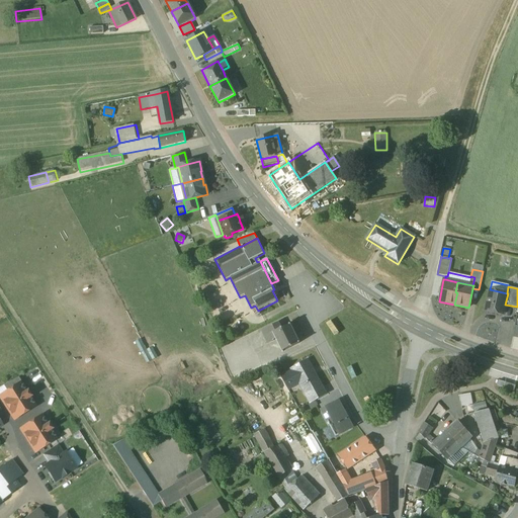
[(486,311),(503,315),(505,305),(508,293),(507,293),(490,289),(486,311)]
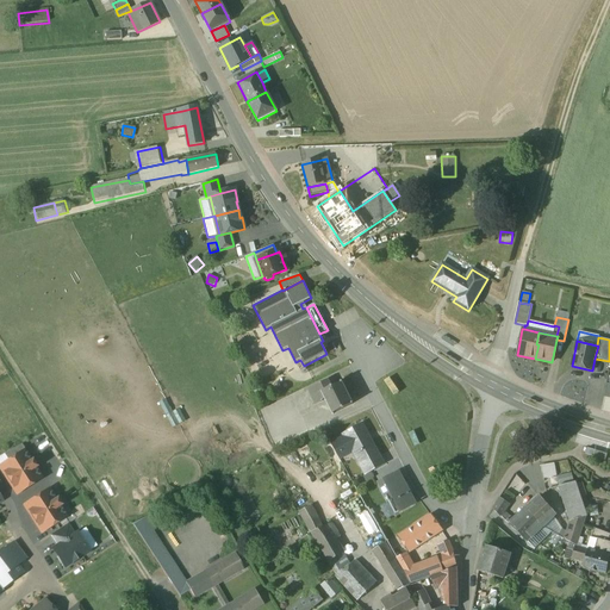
[(321,398),(323,397),(322,392),(337,385),(334,378),(307,391),(315,405),(322,402),(321,398)]
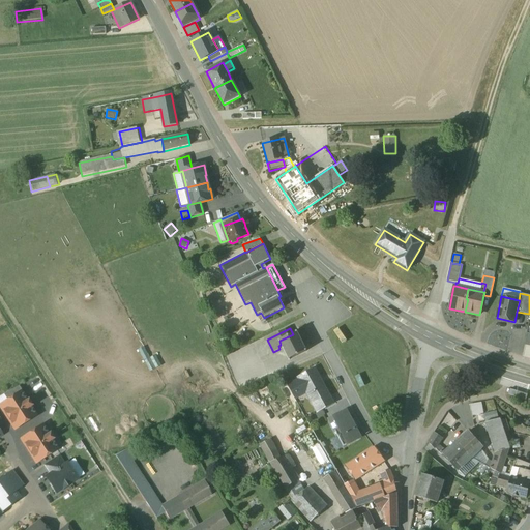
[(296,332),(293,334),(280,341),(281,345),(283,347),(289,360),(305,352),(296,332)]
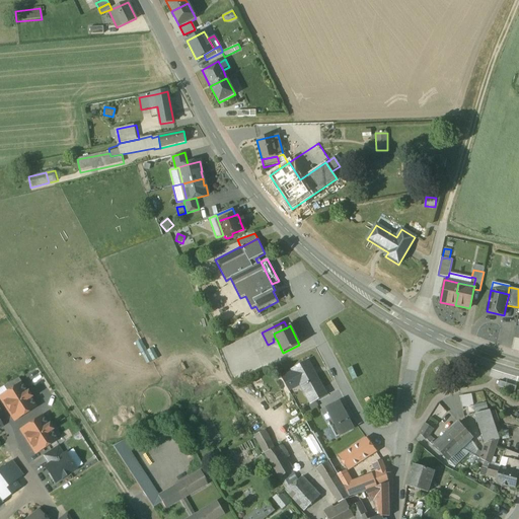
[(157,358),(153,347),(146,349),(142,339),(137,341),(146,362),(157,358)]
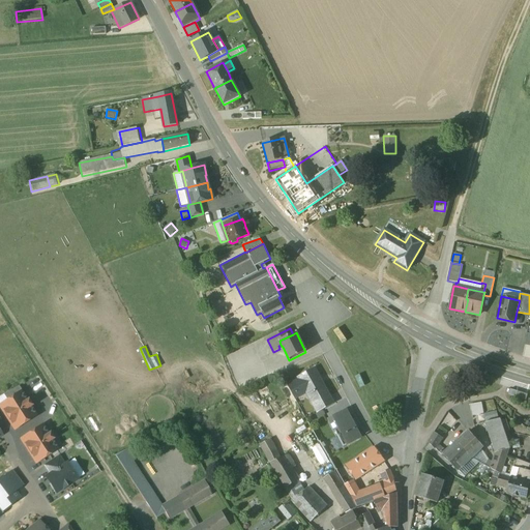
[(306,392),(318,413),(331,405),(319,380),(317,381),(315,378),(319,376),(315,367),(298,377),(299,379),(288,386),(293,395),(305,388),(306,390),(305,391),(306,392)]
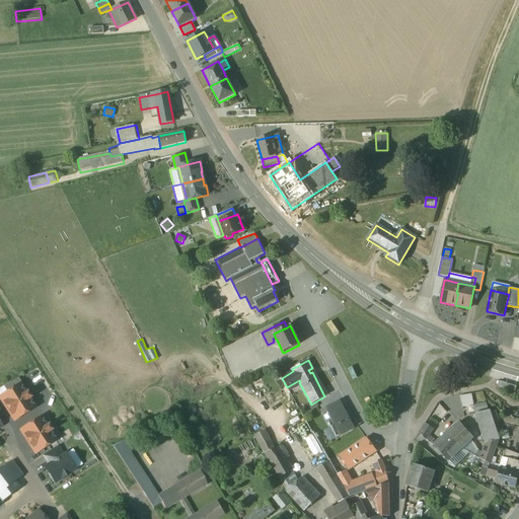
[(312,372),(324,396),(327,395),(312,368),(308,370),(310,373),(312,372)]
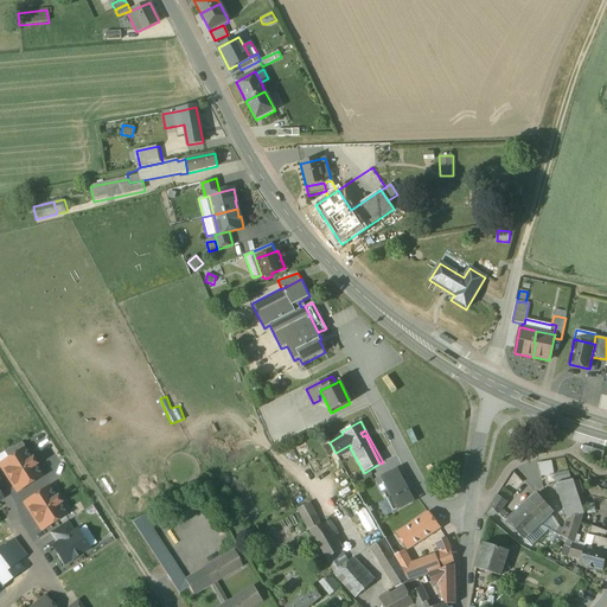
[(350,445),(336,453),(338,457),(351,449),(350,448),(351,447),(350,445)]
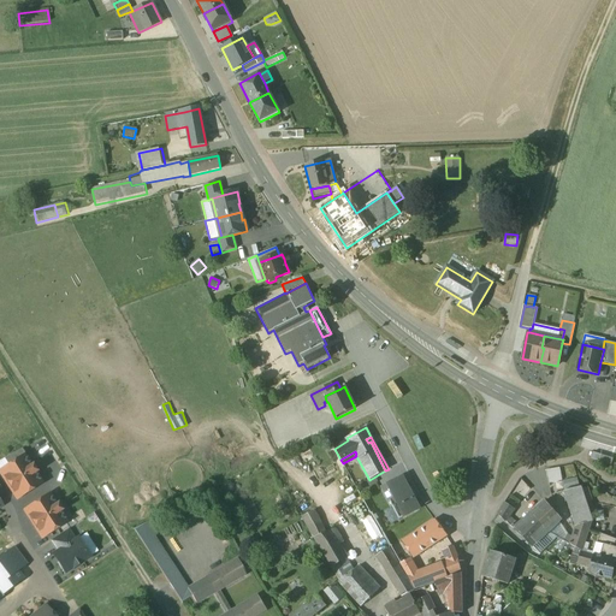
[(599,461),(611,465),(612,458),(602,455),(599,461)]
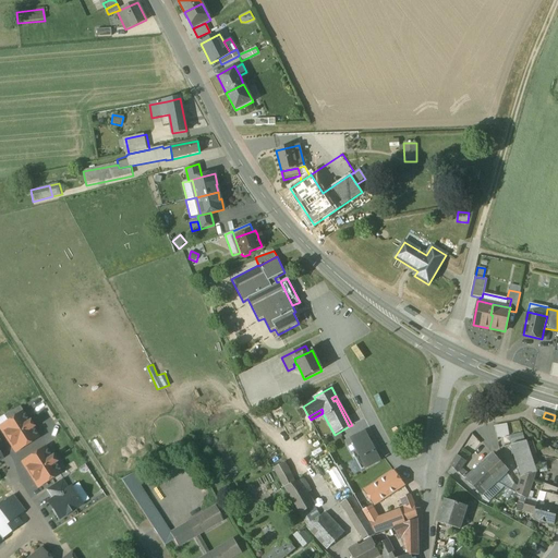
[(0,426),(0,428),(14,452),(37,437),(22,413),(0,426)]
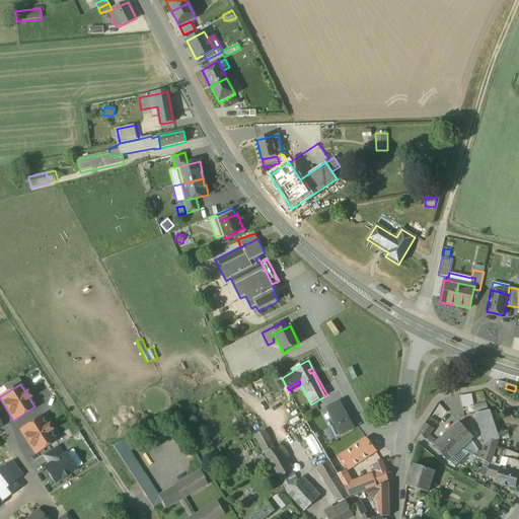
[(460,396),(462,408),(473,405),(471,394),(460,396)]
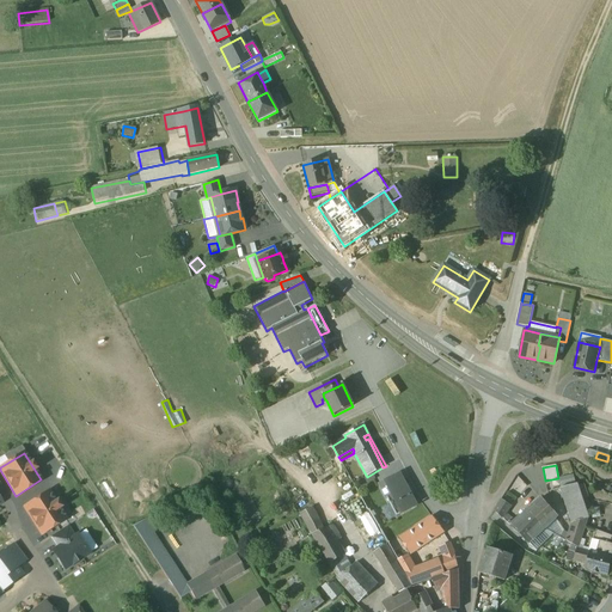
[(409,484),(405,485),(399,475),(379,484),(386,497),(390,503),(396,516),(402,513),(416,506),(411,495),(414,494),(411,490),(409,484)]
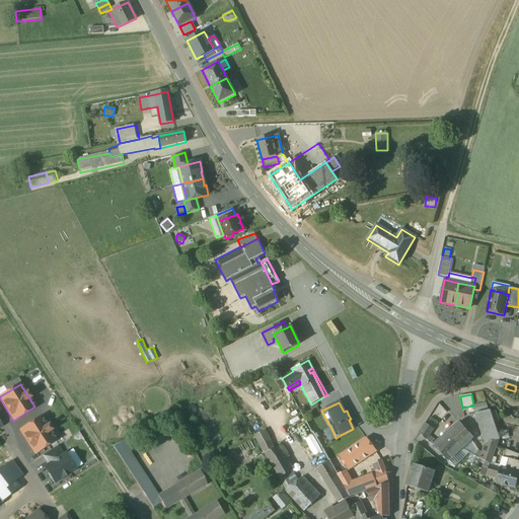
[(474,405),(476,413),(488,410),(487,402),(474,405)]
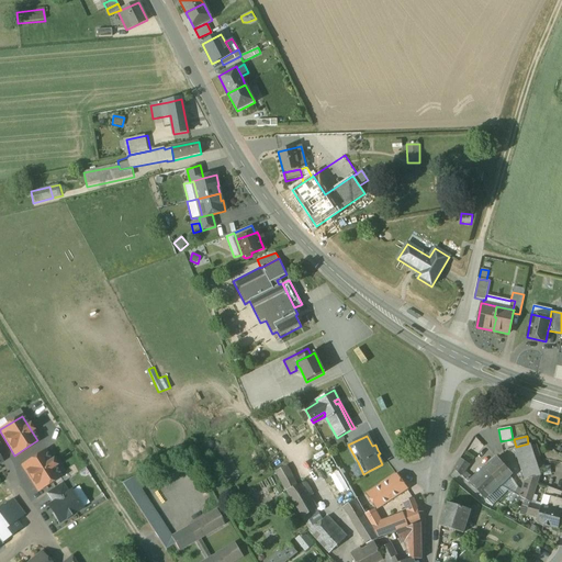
[(542,481),(540,476),(535,459),(535,457),(530,445),(514,449),(525,481),(537,476),(537,483),(542,481)]
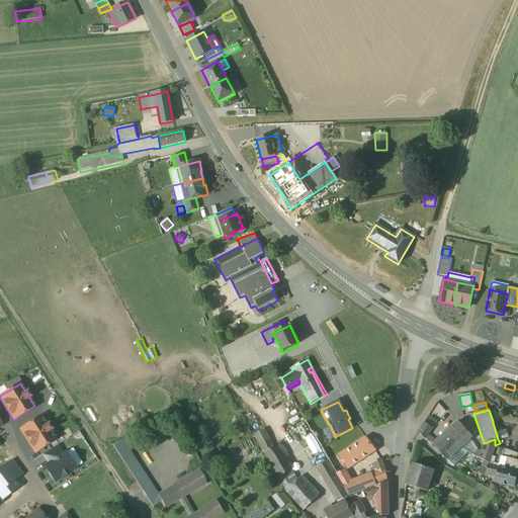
[(20,430),(34,452),(56,438),(41,416),(20,430)]
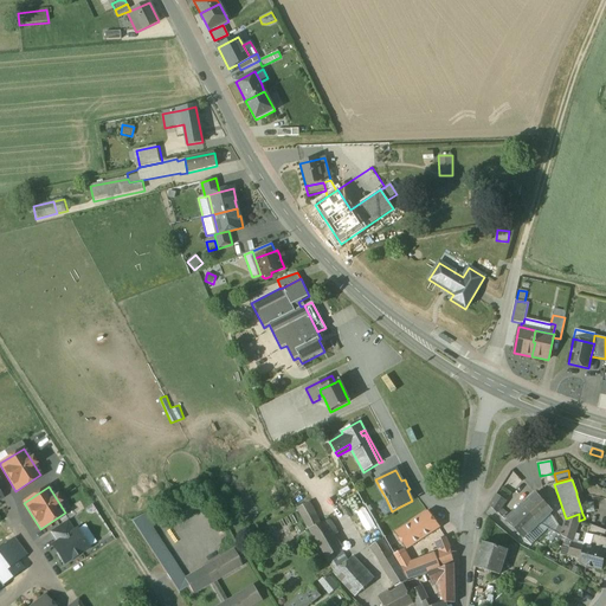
[(535,494),(528,500),(533,505),(527,511),(534,519),(539,524),(550,514),(552,513),(535,494)]
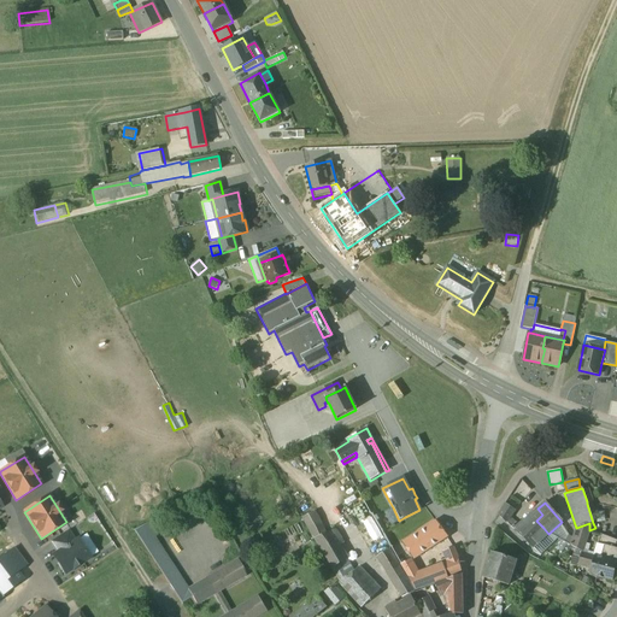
[(498,515),(506,523),(509,519),(513,512),(504,505),(498,515)]
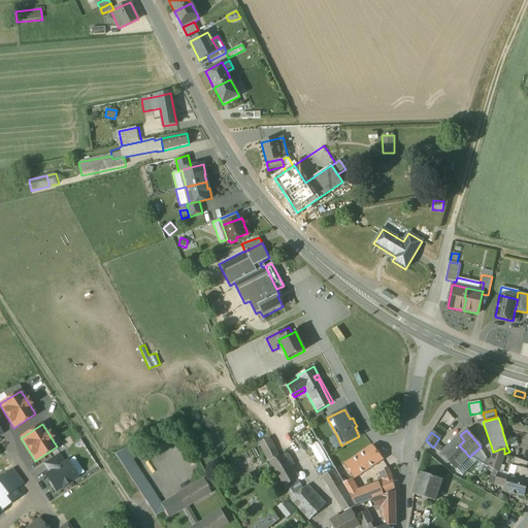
[(334,450),(341,446),(336,434),(329,438),(334,450)]
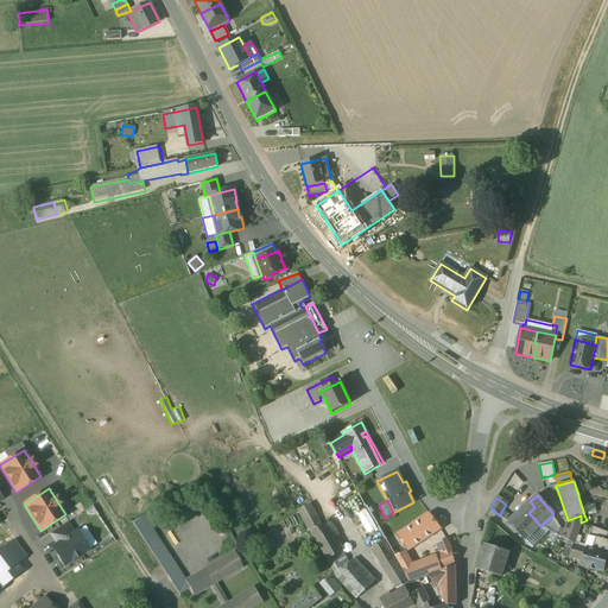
[(506,523),(512,529),(520,520),(529,527),(536,520),(529,513),(534,507),(530,501),(506,523)]
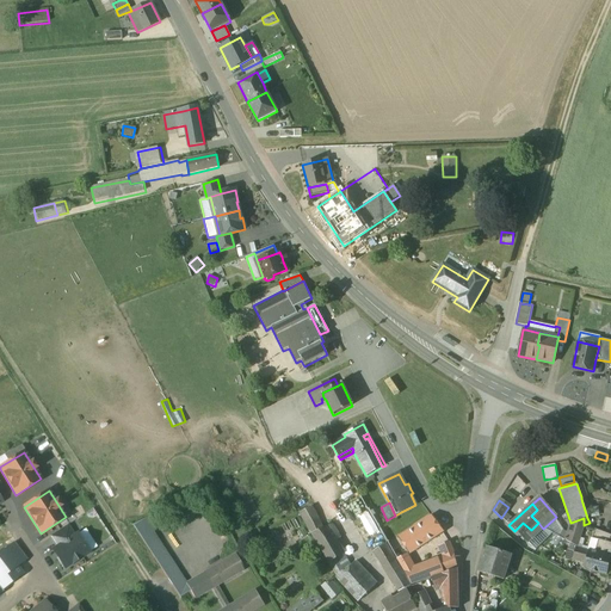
[(300,513),(303,520),(315,514),(312,507),(300,513)]
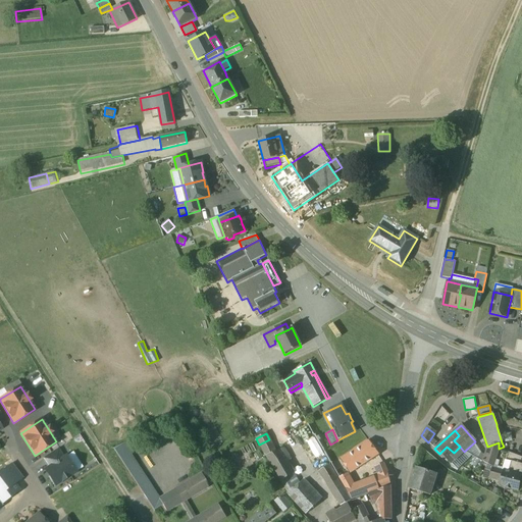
[(314,437),(307,441),(317,458),(324,453),(314,437)]
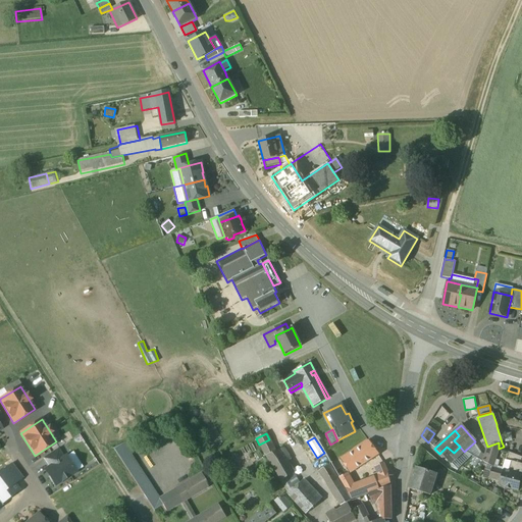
[(259,445),(266,457),(275,452),(269,439),(259,445)]
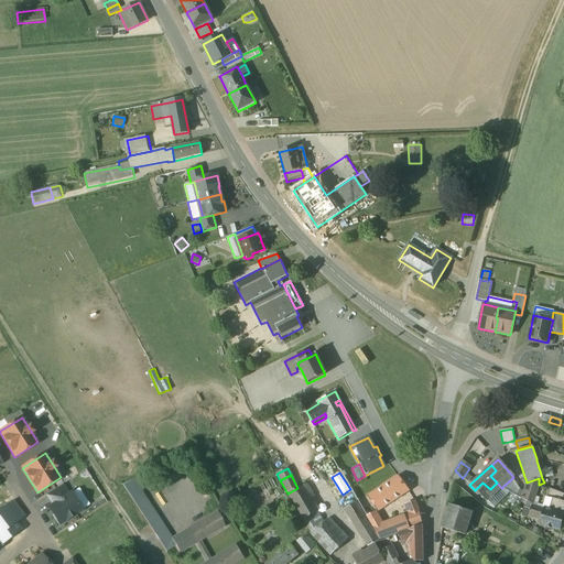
[(368,497),(378,510),(409,490),(399,477),(368,497)]
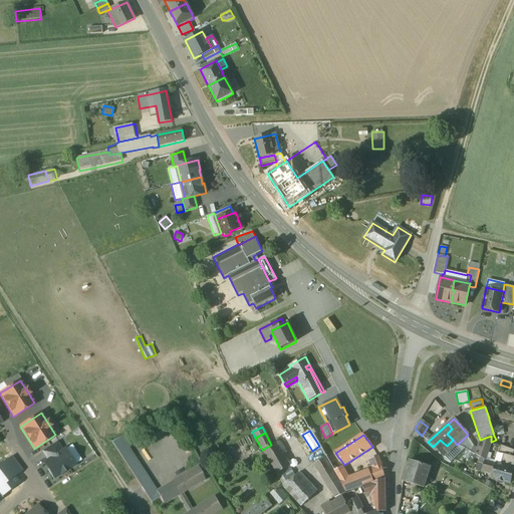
[(111,442),(118,453),(127,448),(131,447),(123,436),(111,442)]
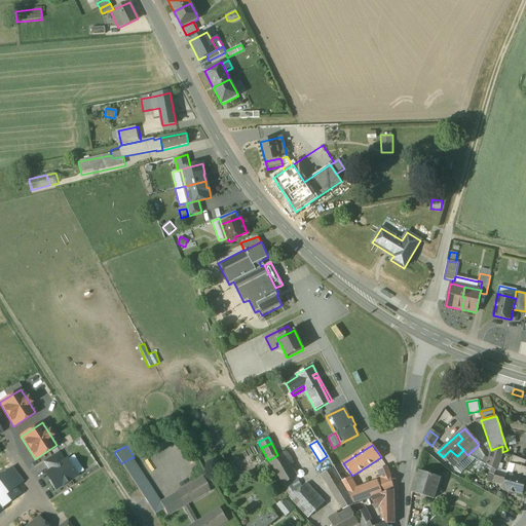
[(478,446),(467,455),(475,459),(481,462),(484,457),(485,456),(478,446)]
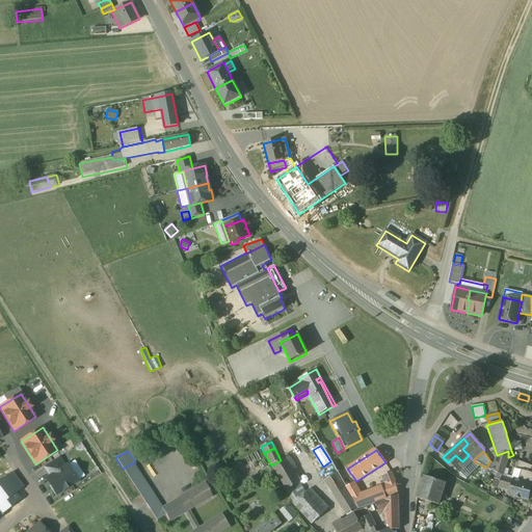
[(495,464),(494,468),(493,472),(502,477),(508,457),(508,451),(497,455),(498,457),(495,464)]
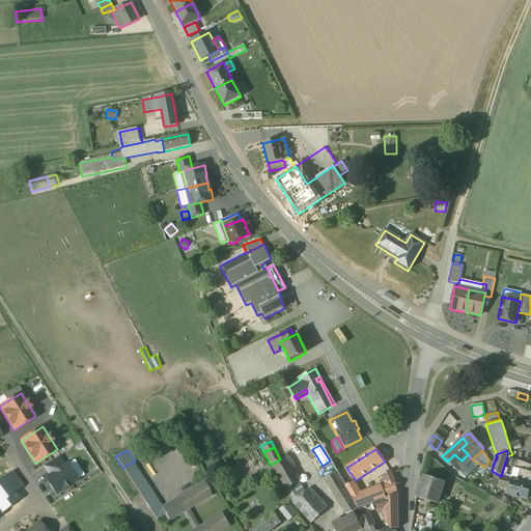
[(458,472),(459,472),(472,459),(468,454),(462,460),(454,454),(447,462),(458,472)]
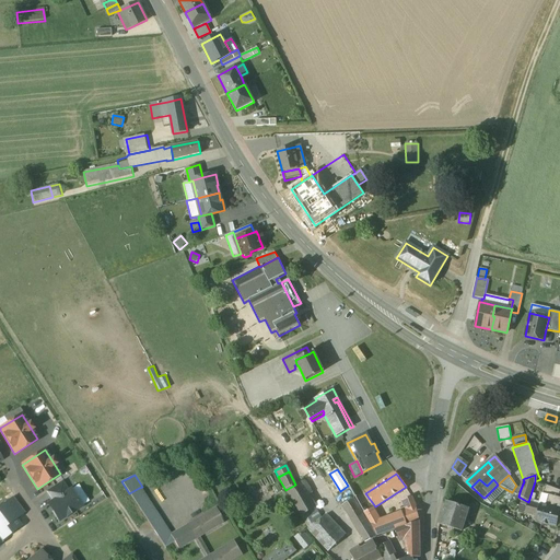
[(46,491),(53,501),(68,491),(61,481),(46,491)]
